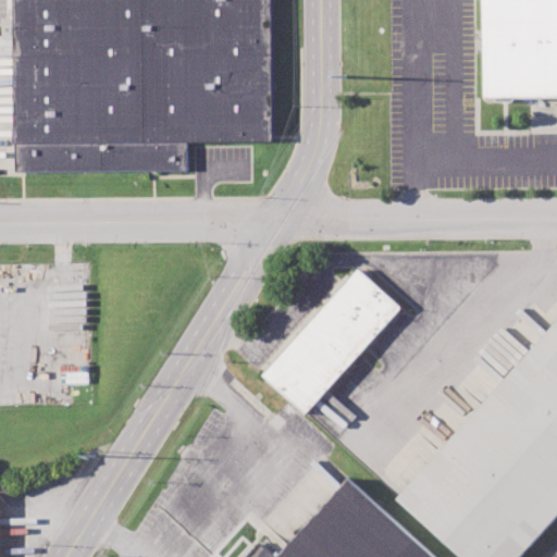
[(16,0),(272,0),(273,140),(186,140),(186,171),(17,172),(16,0)]
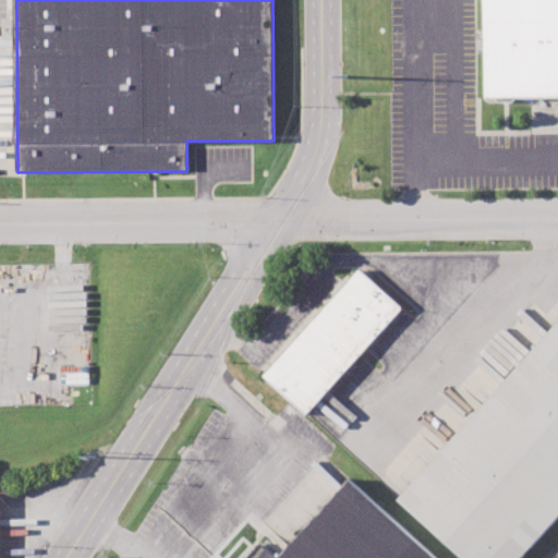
[(557,0),(557,100),(482,101),(481,0),(557,0)]
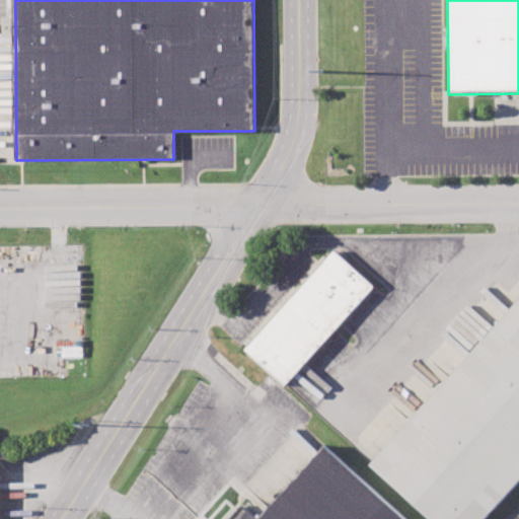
[(245,348),(336,249),(374,285),(285,384),(245,348)]
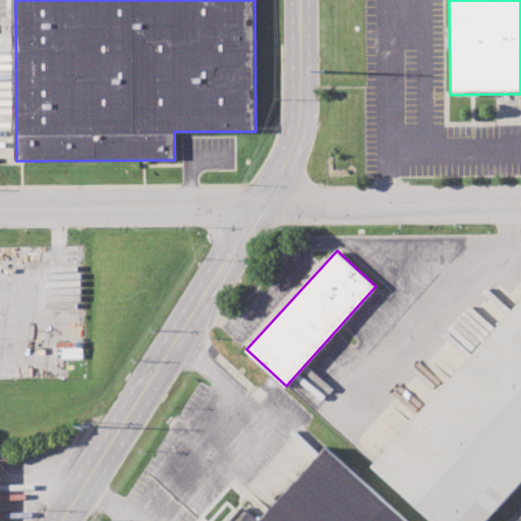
[(428,520),(369,467),(520,296),(520,479),(483,520),(428,520)]
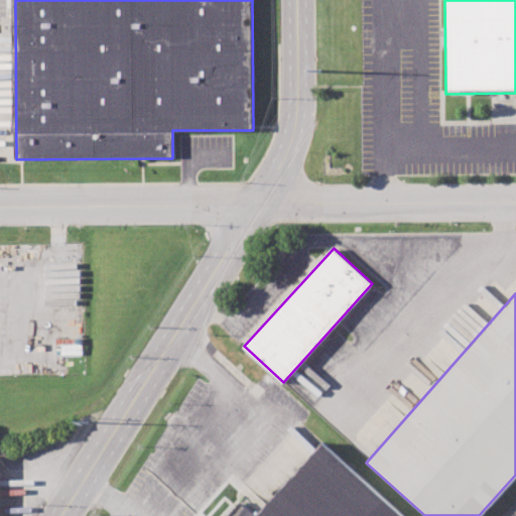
[(251,515),(317,442),(398,515),(251,515)]
